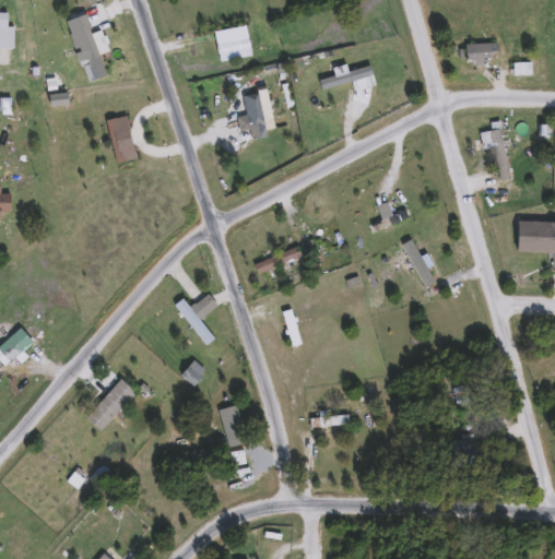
[(0,48),(0,12),(13,12),(13,48),(0,48)]
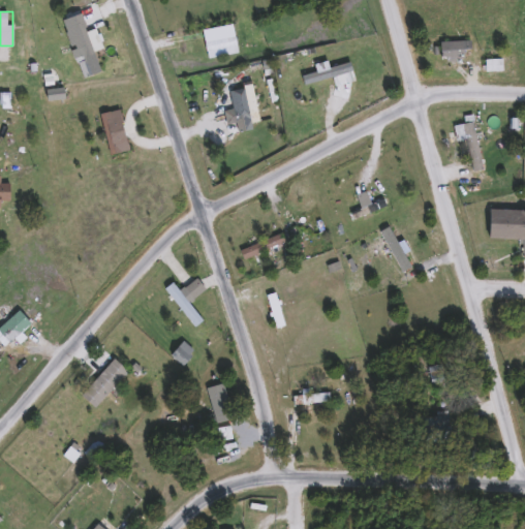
[(102,70),(94,73),(76,35),(85,31),(102,70)]
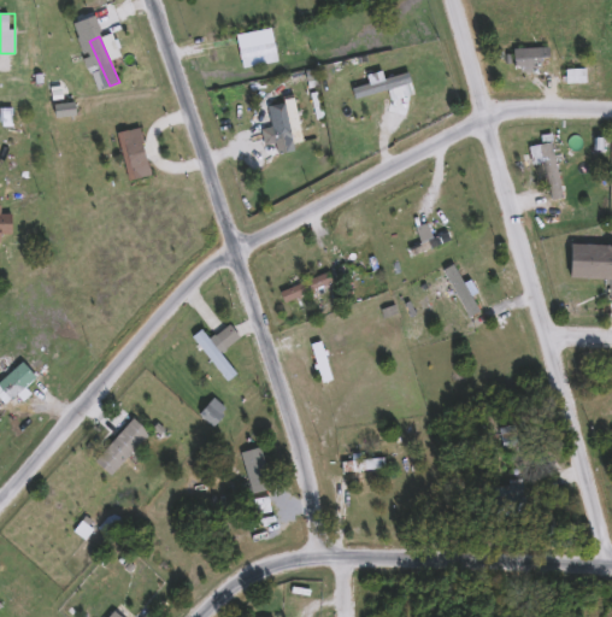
[(549,48),(549,65),(511,65),(511,48),(549,48)]
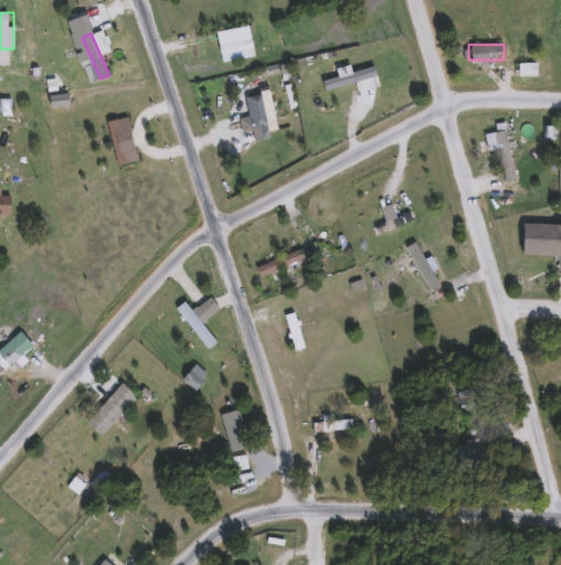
[(520,64),(538,64),(538,75),(520,75),(520,64)]
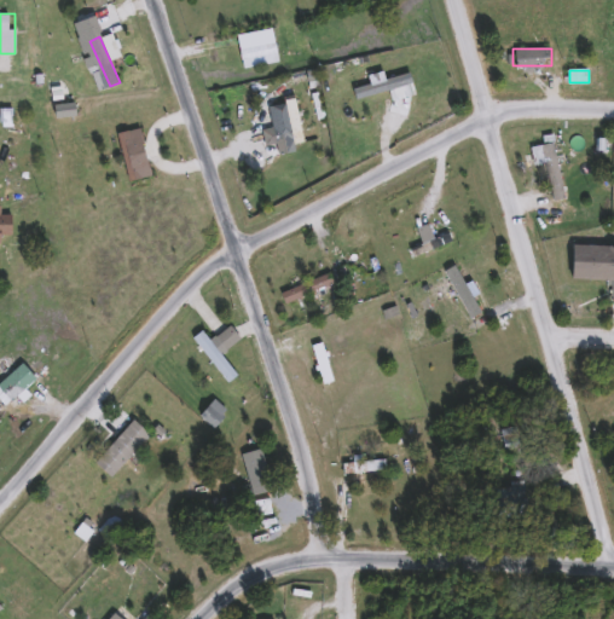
[(406,105),(349,99),(351,88),(407,94),(406,105)]
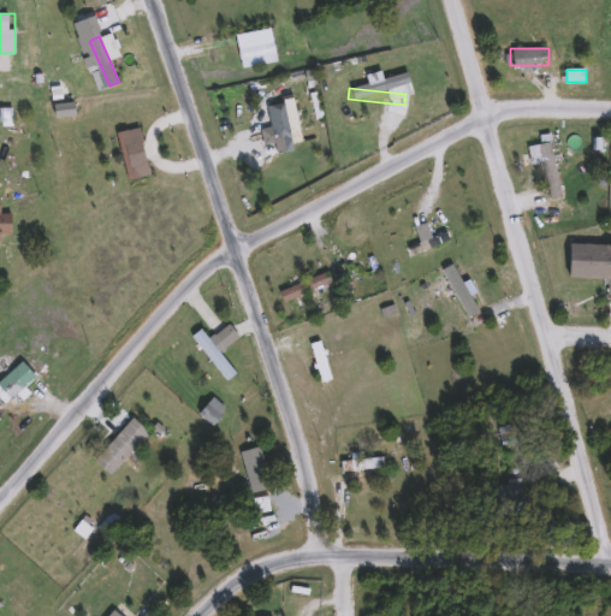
[(550,200),(540,143),(553,142),(562,197),(550,200)]
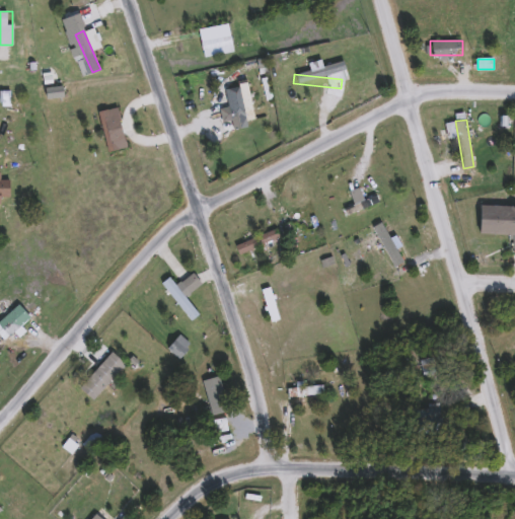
[(280,238),(239,254),(235,246),(276,229),(280,238)]
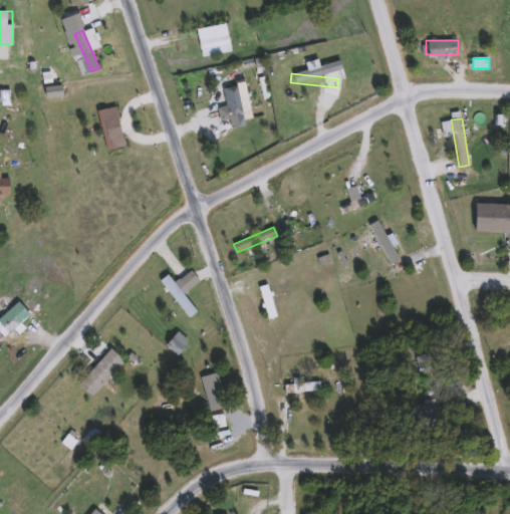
[(180,281),(191,271),(200,281),(189,291),(180,281)]
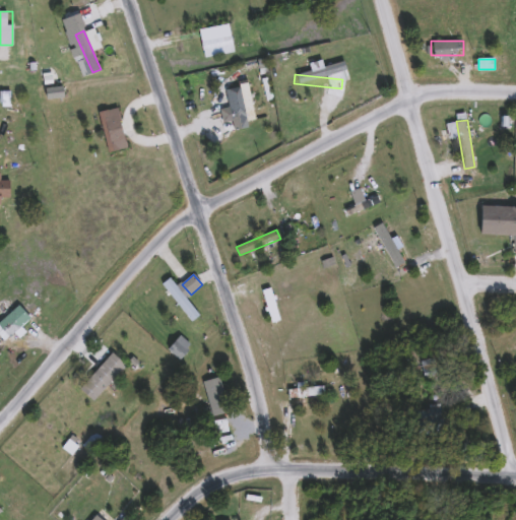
[(163,284),(171,277),(202,315),(194,322),(163,284)]
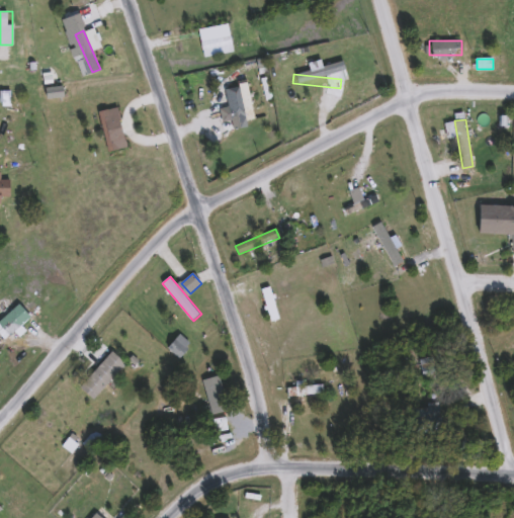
[(191,344),(179,358),(167,347),(179,333),(191,344)]
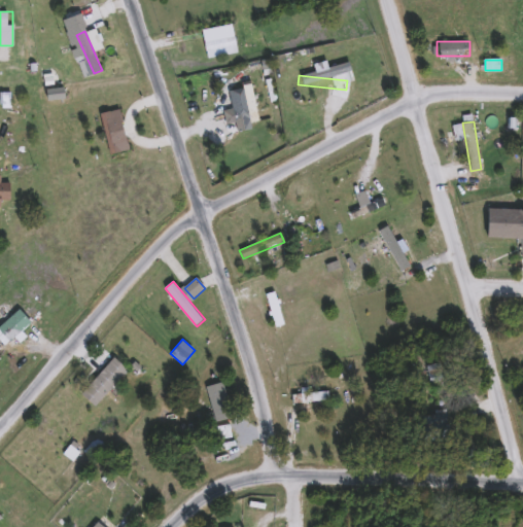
[(129,371),(95,407),(80,393),(114,358),(129,371)]
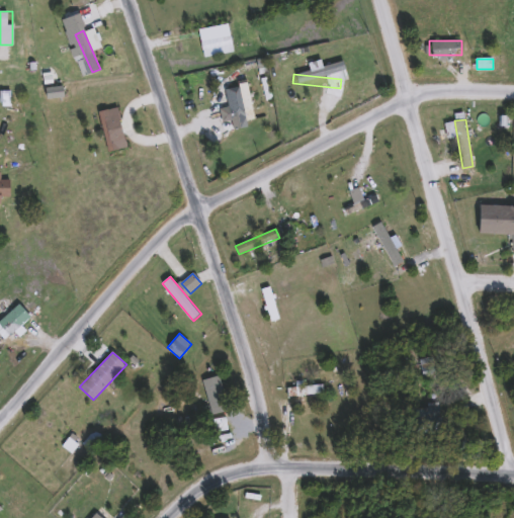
[(212,415),(202,379),(220,375),(230,410),(212,415)]
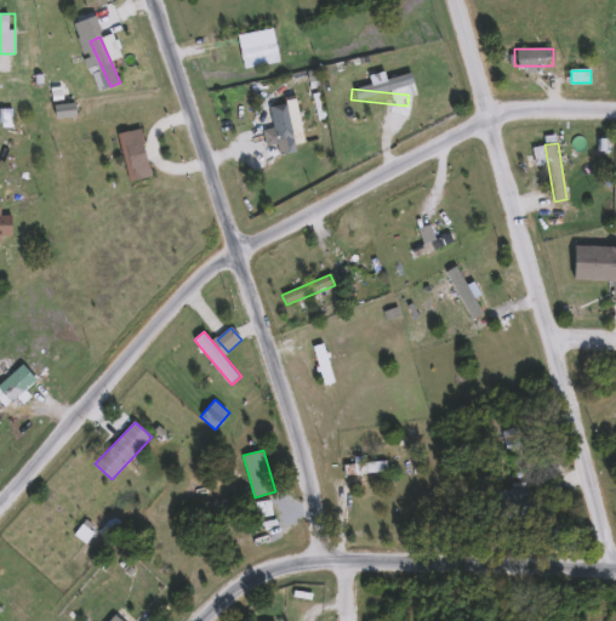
[(388,461),(388,473),(344,474),(344,463),(388,461)]
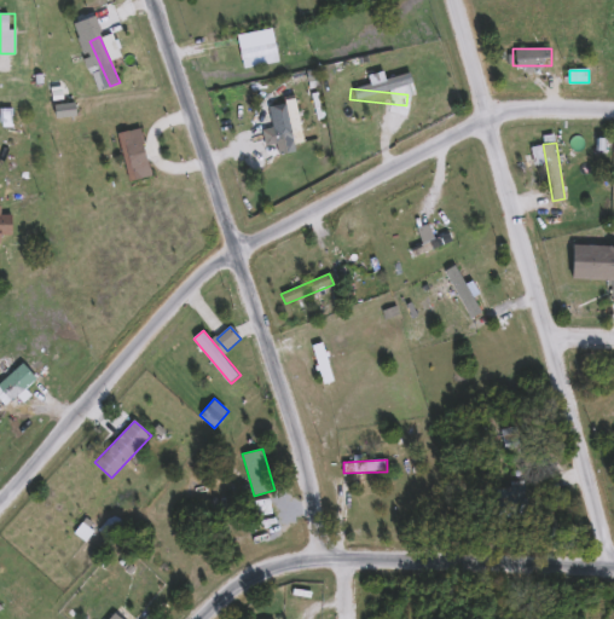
[(528,507),(497,507),(497,487),(514,487),(514,481),(527,481),(528,507)]
